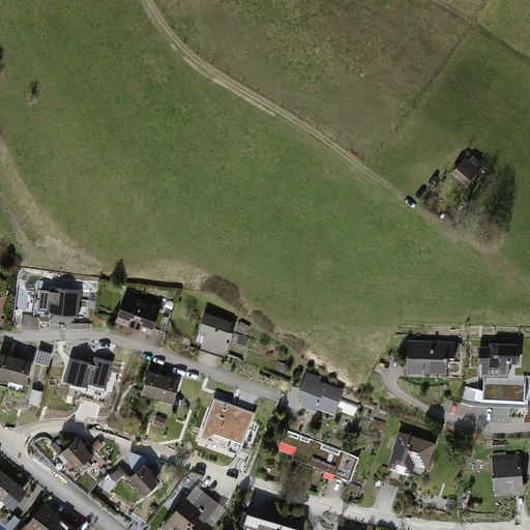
[(467,153),(450,170),(465,184),(481,168),(467,153)]
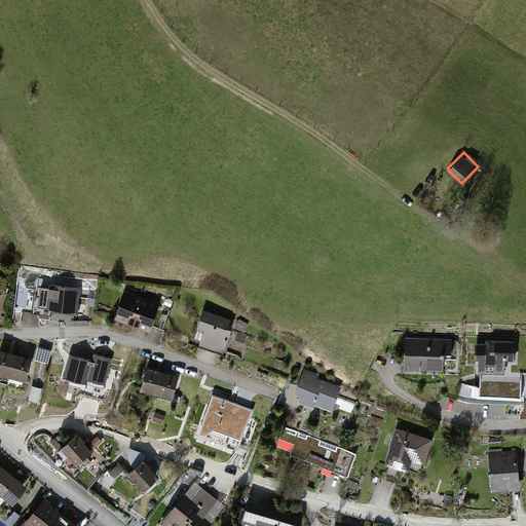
[(72,289),(39,285),(36,312),(69,315),(72,289)]
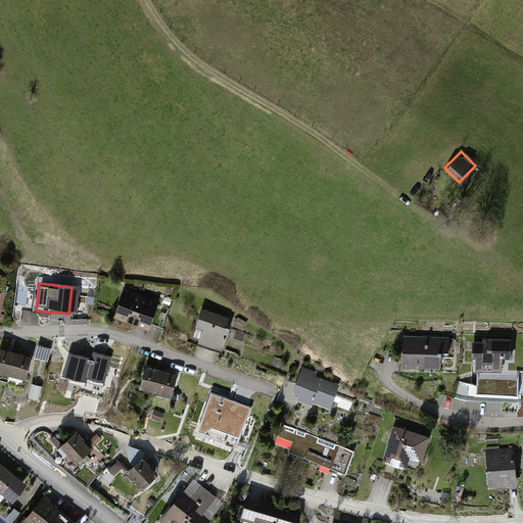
[(155,301),(122,290),(112,319),(146,330),(155,301)]
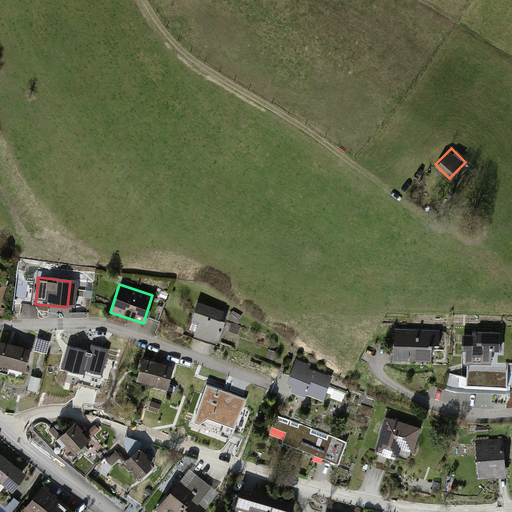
[(223,311),(197,302),(187,333),(213,342),(223,311)]
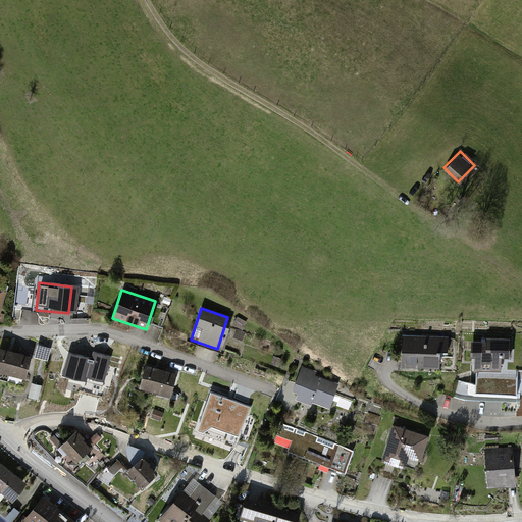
[(449,332),(400,332),(400,365),(449,364),(449,332)]
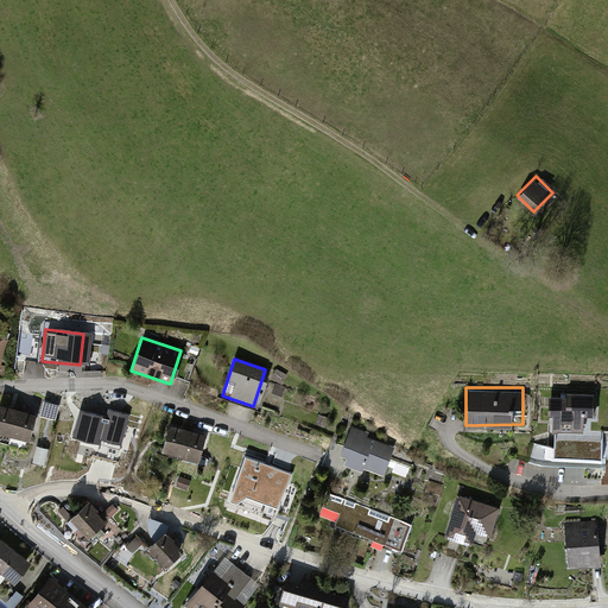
[(589,398),(550,396),(549,435),(587,436),(589,398)]
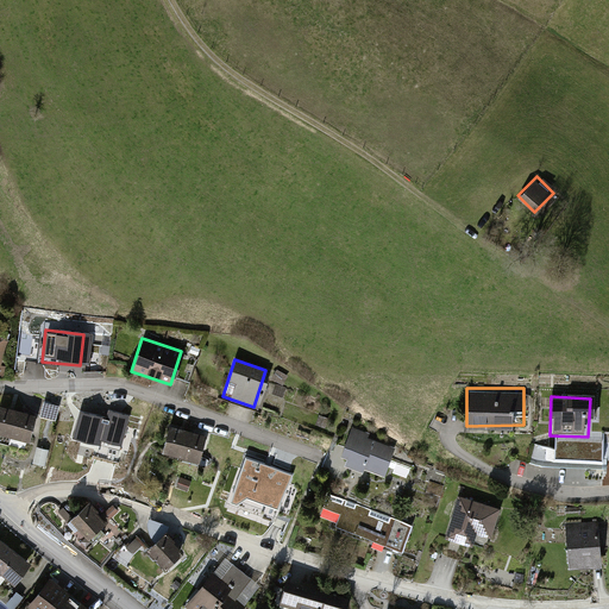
[(104,408),(85,403),(79,432),(96,435),(104,408)]
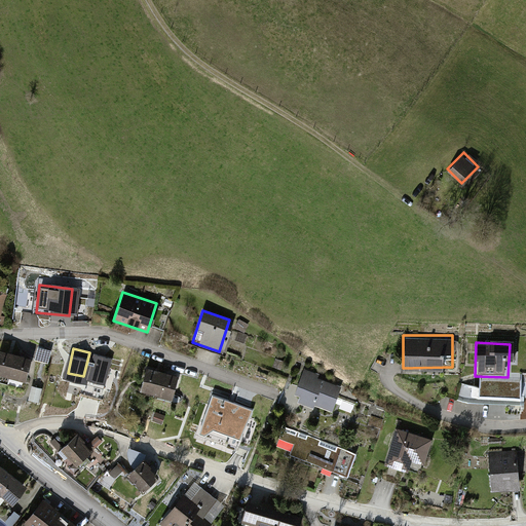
[(0,375),(8,378),(14,354),(0,350),(0,375)]
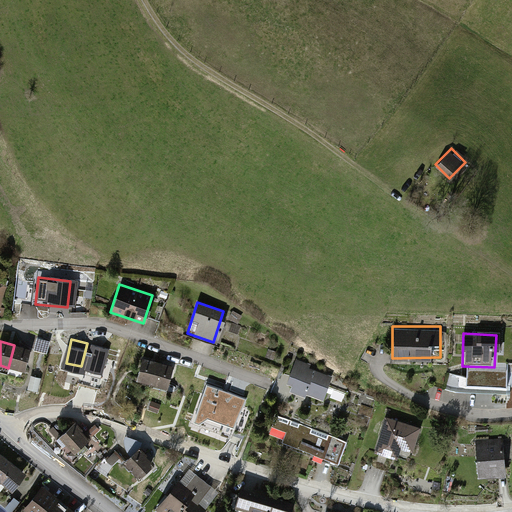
[(103,347),(87,343),(81,366),(97,370),(103,347)]
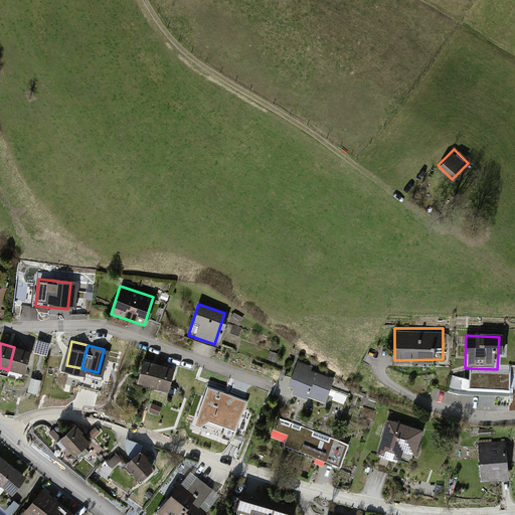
[(8,370),(23,374),(30,352),(14,347),(8,370)]
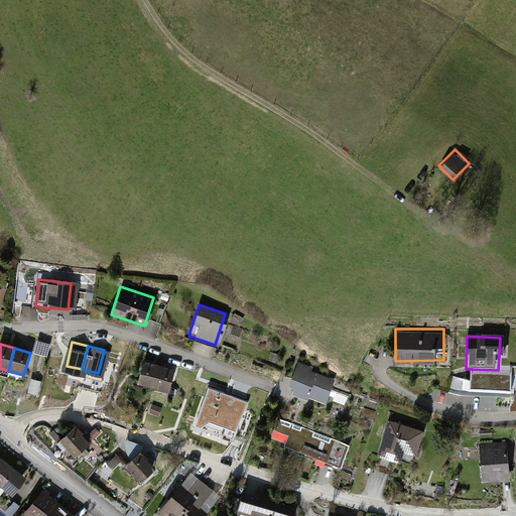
[(157,364),(141,360),(135,383),(150,387),(157,364)]
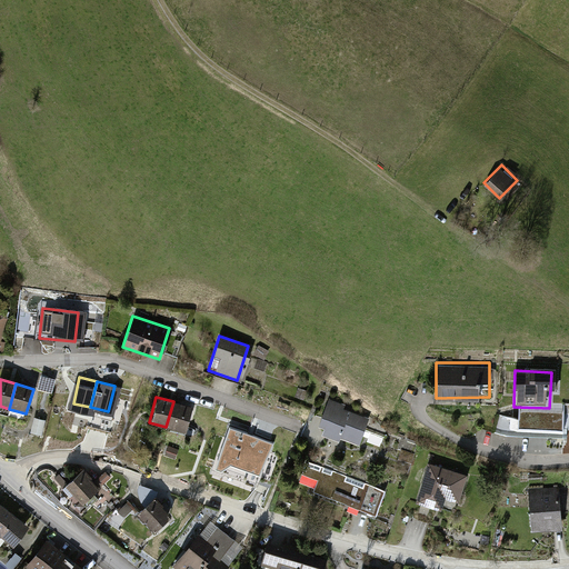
[(190,406),(173,401),(166,427),(183,432),(190,406)]
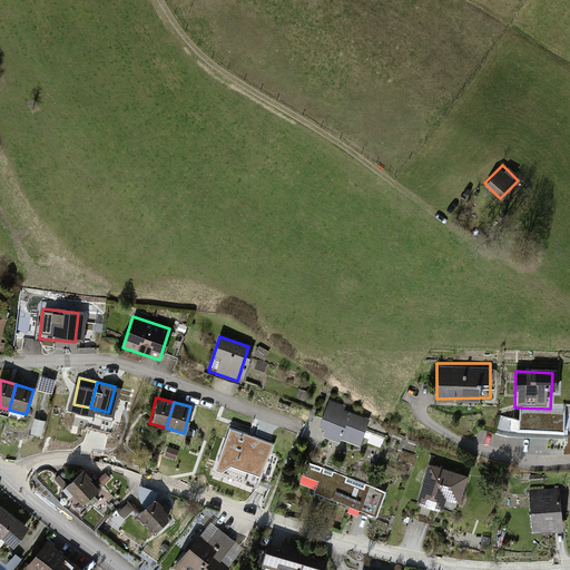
[(367,419),(328,403),(318,429),(357,444),(367,419)]
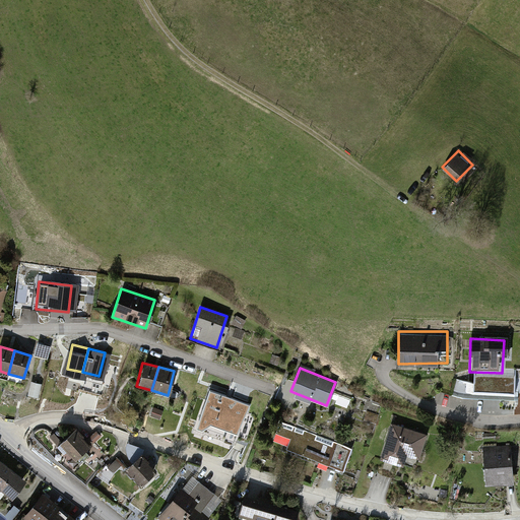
[(43,385),(33,382),(28,396),(39,398),(43,385)]
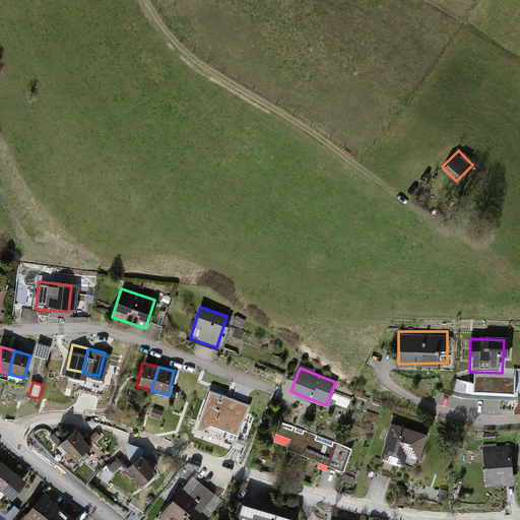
[(58,385),(51,383),(47,393),(55,396),(58,385)]
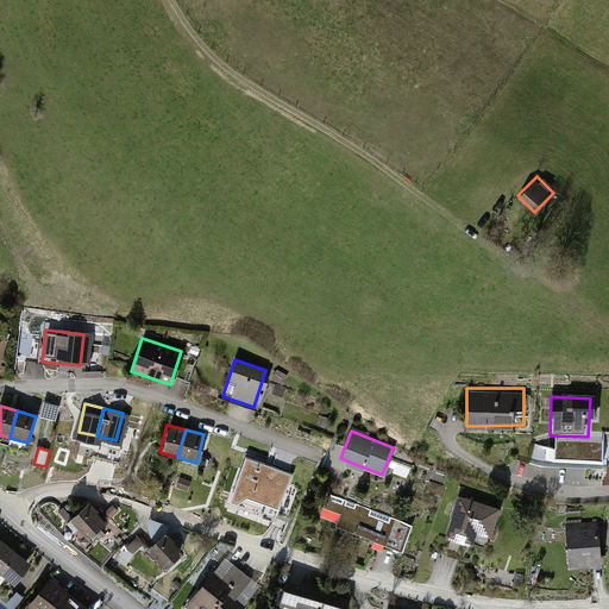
[(294,475),(246,458),(231,504),(275,520),(294,475)]
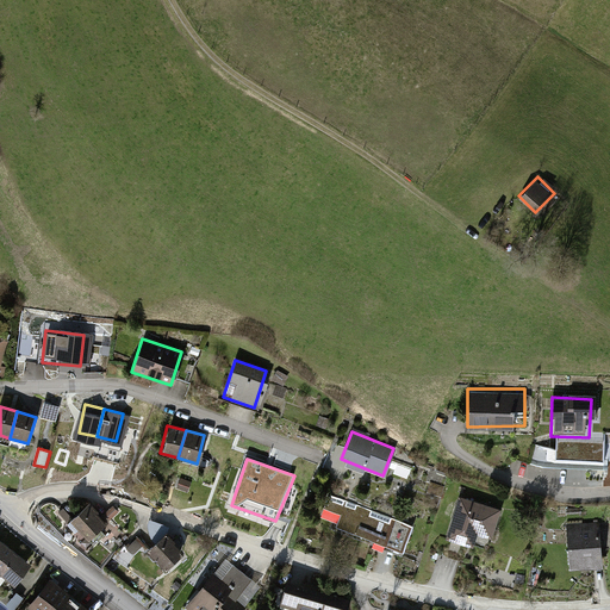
[(388,473),(409,478),(411,466),(392,461),(388,473)]
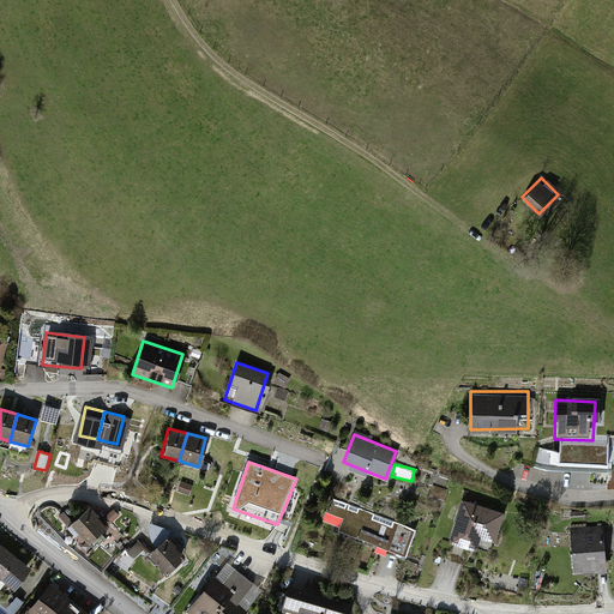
[(192,486),(182,482),(179,491),(188,495),(192,486)]
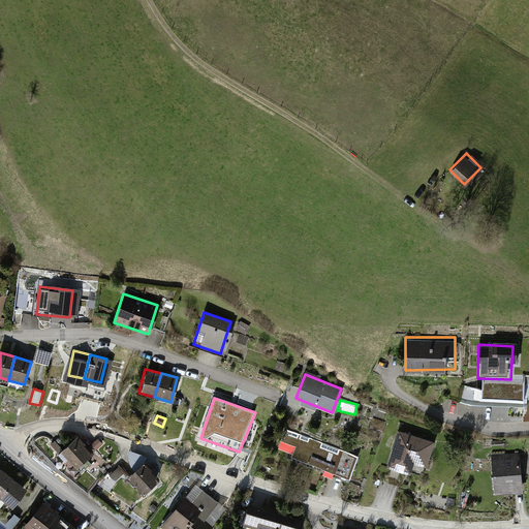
[(359,457),(286,428),(276,454),(348,483),(359,457)]
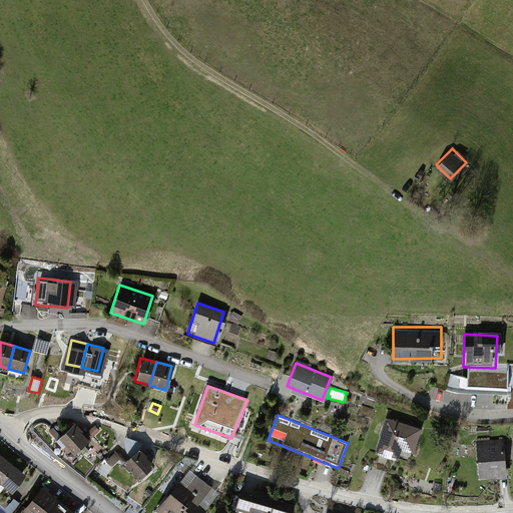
[(420,427),(387,418),(378,453),(410,461),(420,427)]
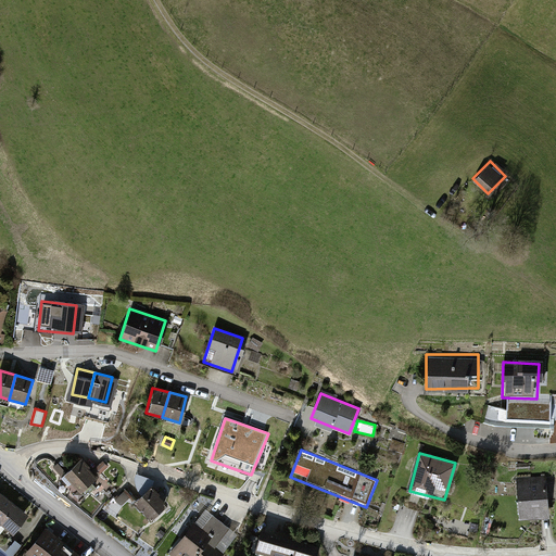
[(81,459),(66,472),(80,489),(95,476),(81,459)]
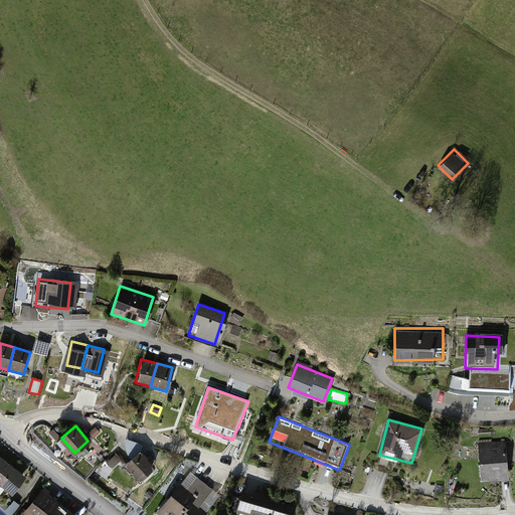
[(504,442),(478,444),(480,482),(506,480),(504,442)]
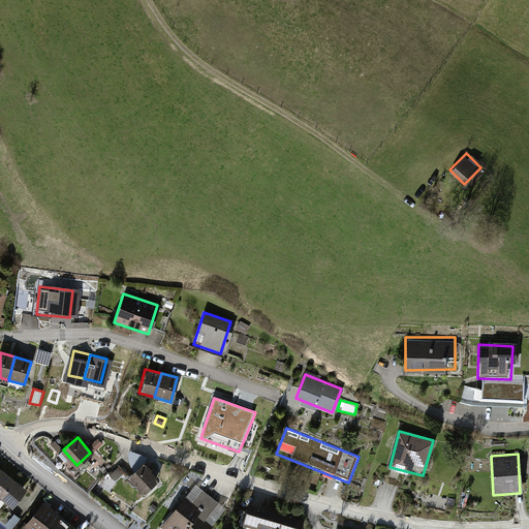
[(141,464),(126,477),(142,494),(156,480),(141,464)]
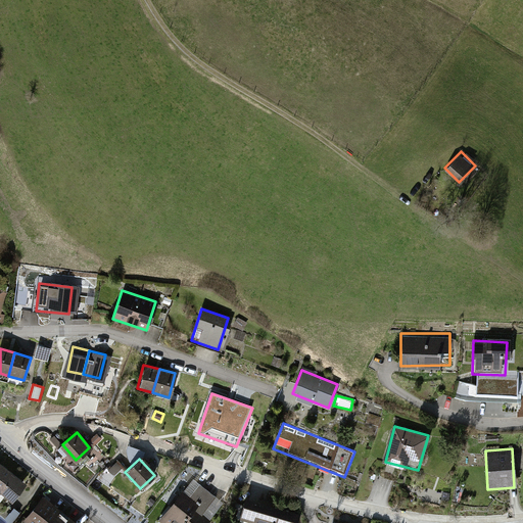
[(0,465),(0,493),(10,502),(25,483),(0,465)]
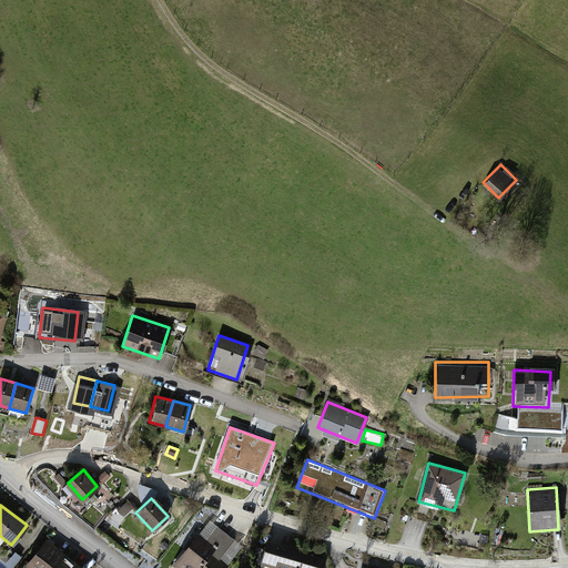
[(171,567),(172,567),(199,567),(226,535),(211,521),(171,567)]
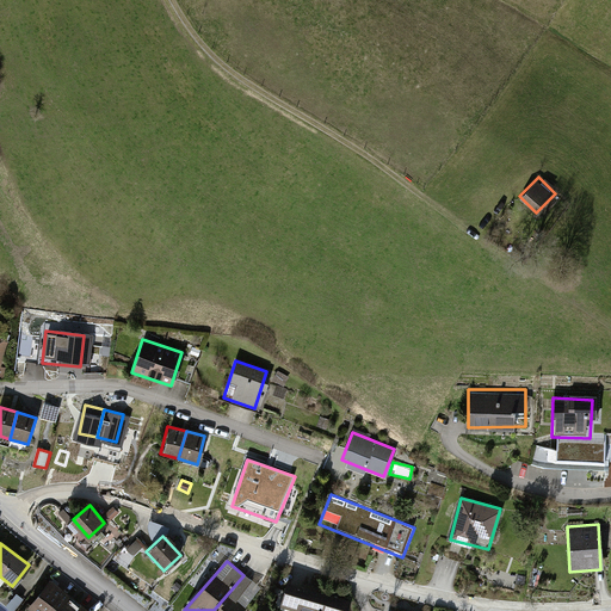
[(244,575),(214,610),(242,610),(261,590),(244,575)]
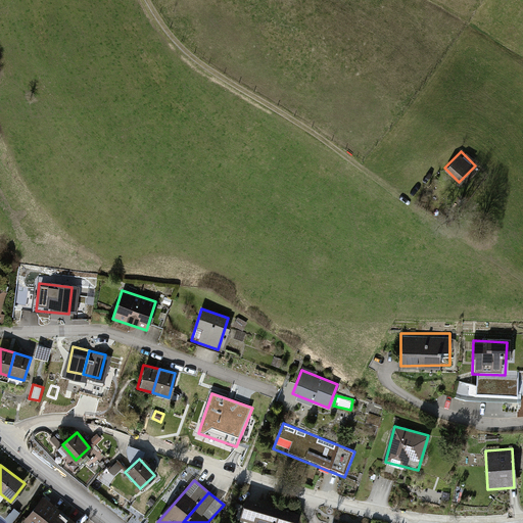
[(74,522),(42,497),(26,518),(32,522),(74,522)]
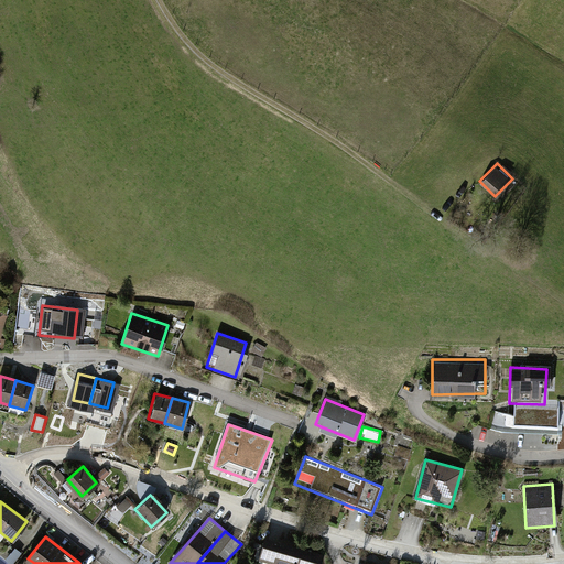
[(261,538),(256,560),(270,563),(315,563),(318,554),(261,538)]
